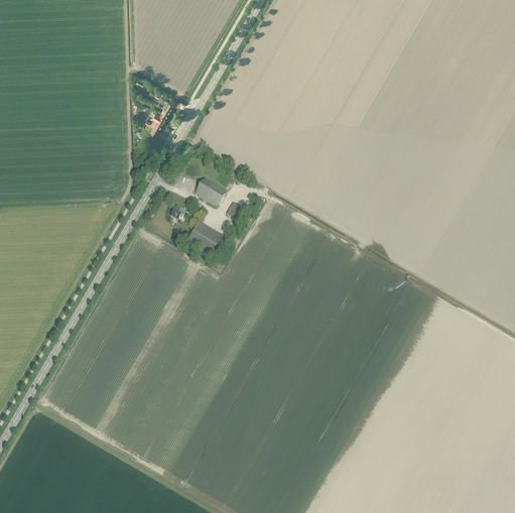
[(144,80),(141,79),(137,76),(135,81),(141,85),(144,80)]
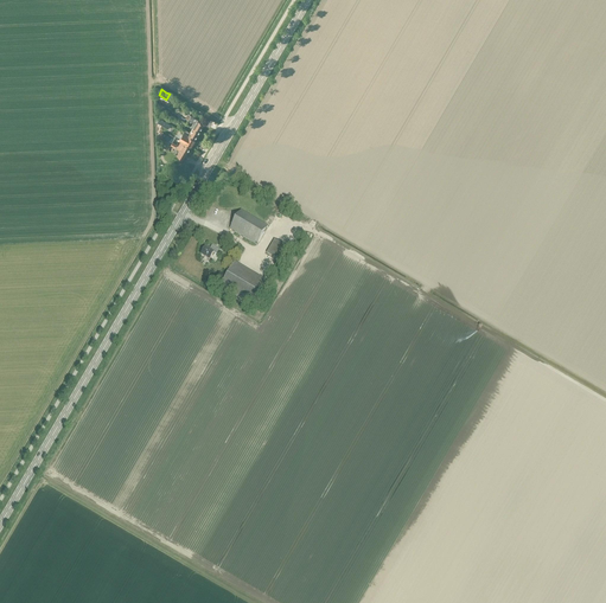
[(198,128),(203,120),(197,116),(190,113),(187,117),(193,121),(192,124),(198,128)]
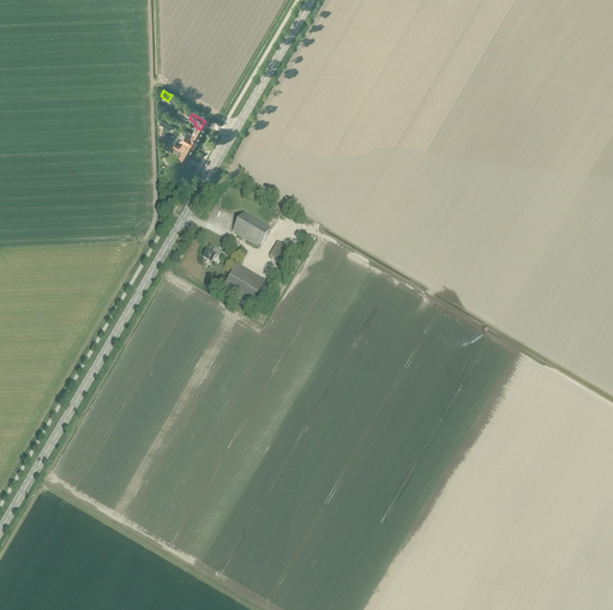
[(196,138),(200,130),(194,126),(191,131),(184,126),(182,130),(186,132),(190,133),(196,138)]
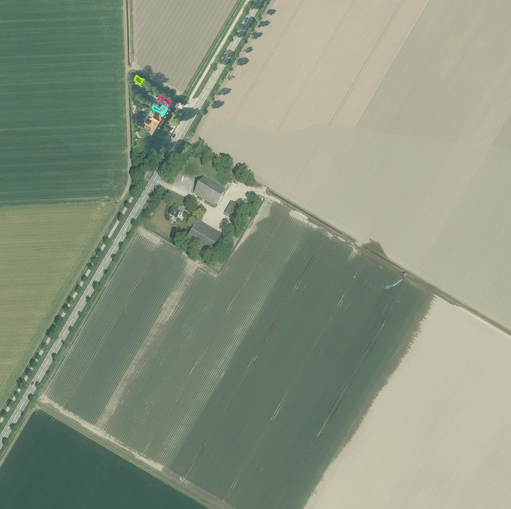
[(160,121),(163,115),(158,111),(154,109),(150,115),(154,118),(160,121)]
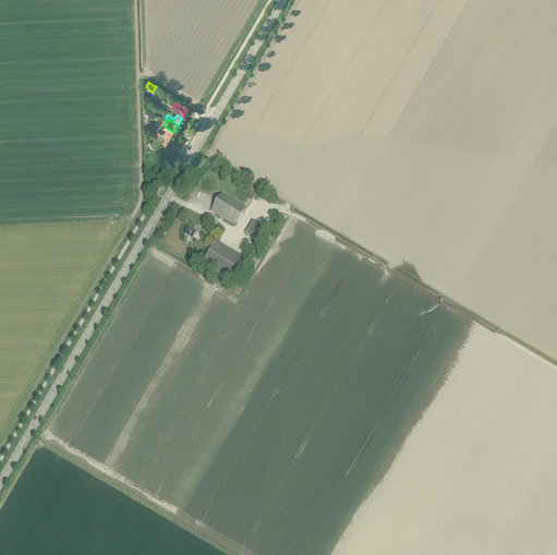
[(167,143),(174,132),(168,129),(166,127),(161,134),(164,135),(161,140),(167,143)]
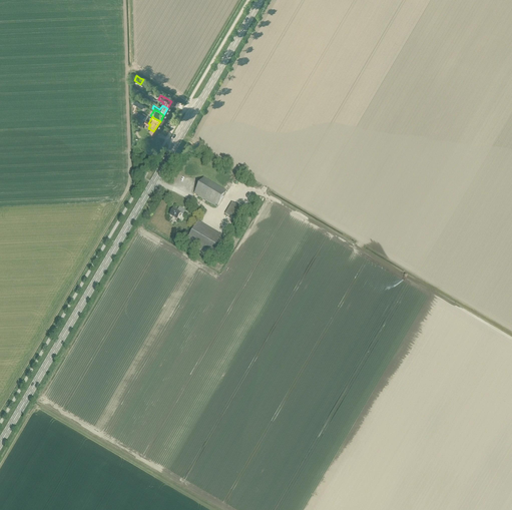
[(216,204),(225,188),(202,175),(193,190),(216,204)]
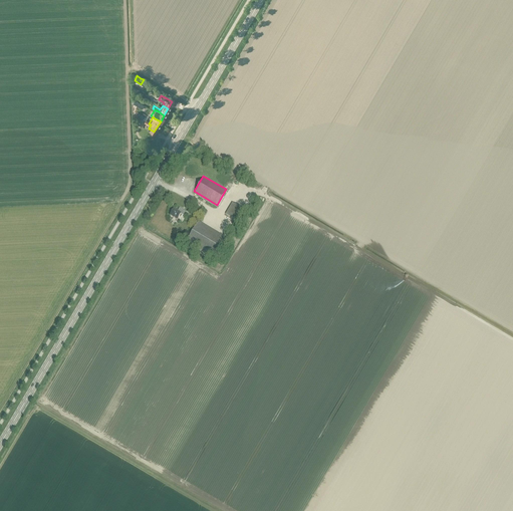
[(239,220),(245,209),(240,206),(236,204),(237,204),(232,201),(225,212),(230,215),(230,214),(234,217),(239,220)]
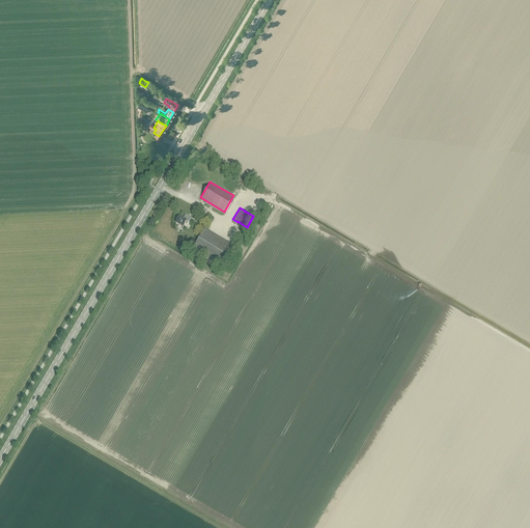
[(178,214),(174,220),(183,225),(186,218),(190,220),(192,217),(185,212),(183,216),(178,214)]
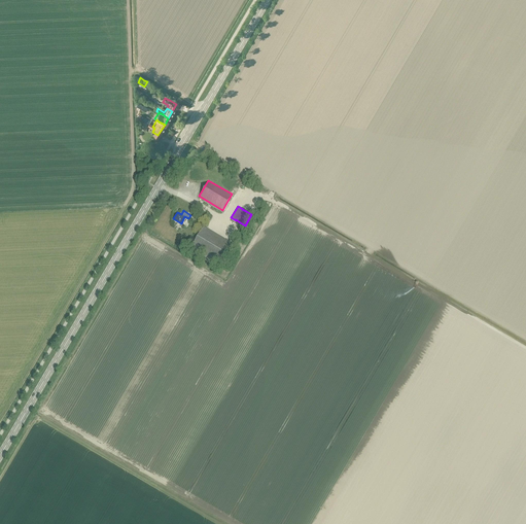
[(190,246),(221,265),(234,244),(203,226),(198,234),(196,233),(193,237),(196,238),(190,246)]
